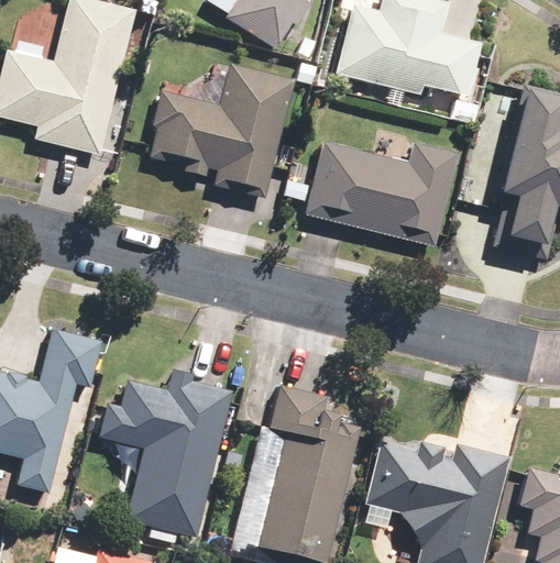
[(100,155),(134,10),(94,0),(68,0),(54,62),(8,51),(0,83),(0,118),(39,128),(35,140),(100,155)]
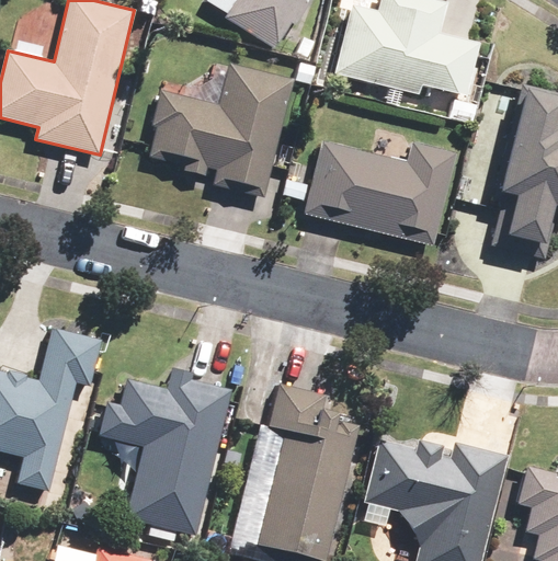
[(235,0),(224,19),(274,48),(291,22),(298,26),(314,0),(235,0)]
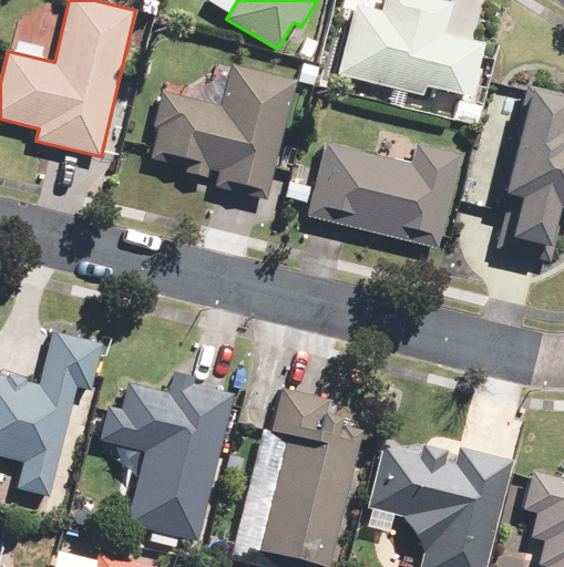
[(383,0),(382,12),(355,7),(339,73),(422,92),(424,85),(471,95),(482,45),(442,37),(450,0),(383,0)]
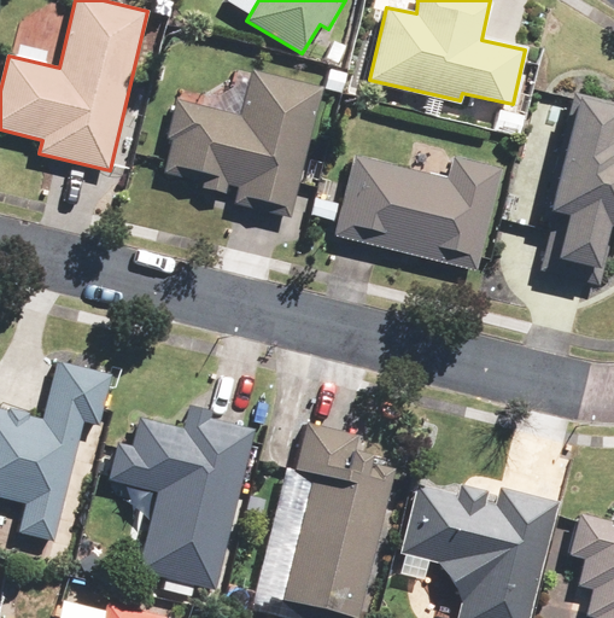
[(292,217),(323,88),(253,73),(243,116),(179,100),(161,174),(203,184),(203,187),(226,193),(228,185),(239,187),(235,204),(292,217)]
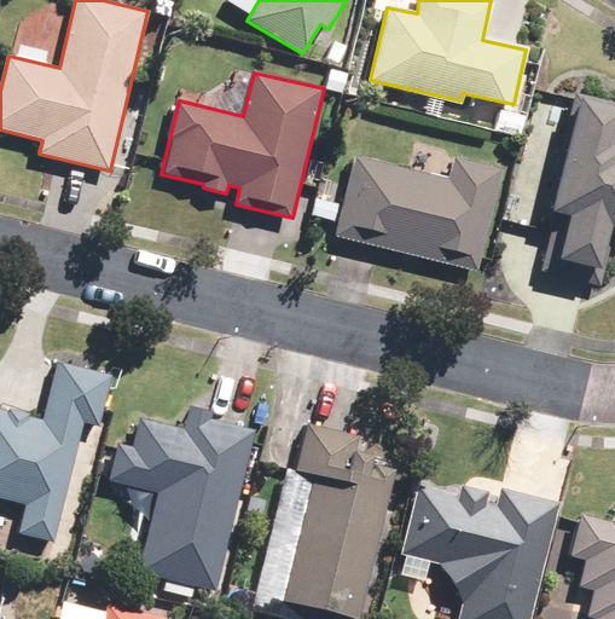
[(614,105),(574,96),(540,223),(551,225),(539,270),(596,287),(613,227),(614,227),(614,105)]
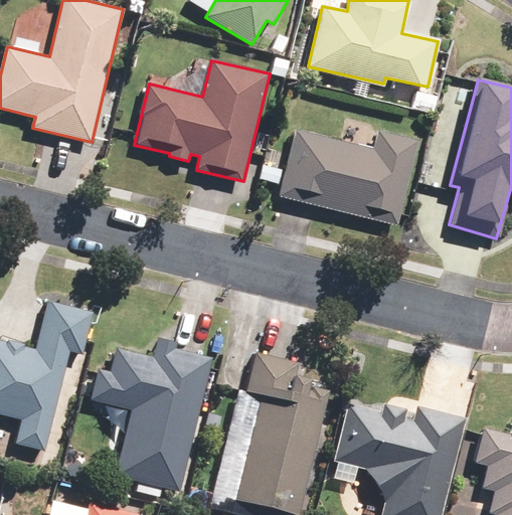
[(294,133),(279,197),(396,225),(416,140),(377,131),(372,151),(294,133)]
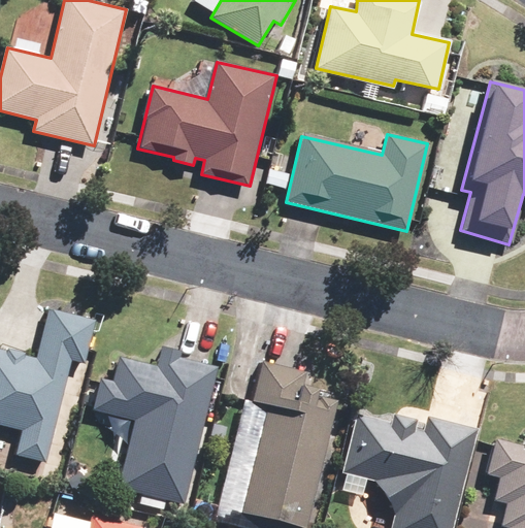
[(15,456),(45,463),(70,359),(85,362),(95,319),(52,308),(39,359),(0,349),(0,424),(22,430),(15,456)]
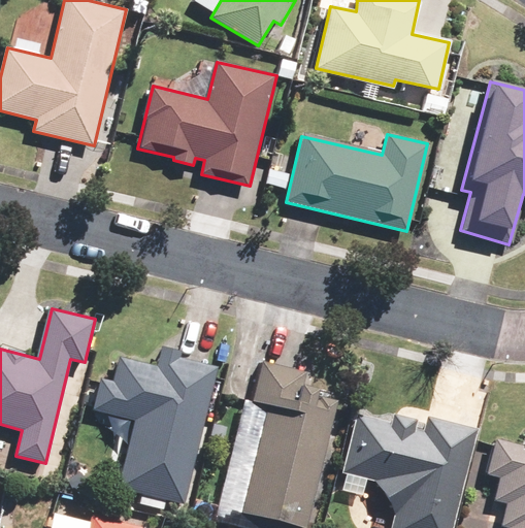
[(184,504),(218,367),(181,358),(183,350),(164,345),(159,366),(120,357),(112,386),(101,384),(94,410),(136,421),(120,489),(184,504)]
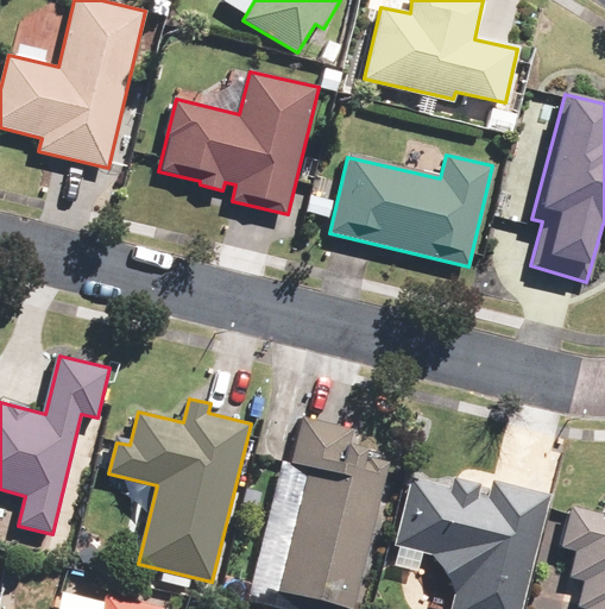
[(361,466),(366,449),(350,444),(353,431),(300,418),(289,464),(309,468),(279,591),(353,608),(385,471),(361,466)]
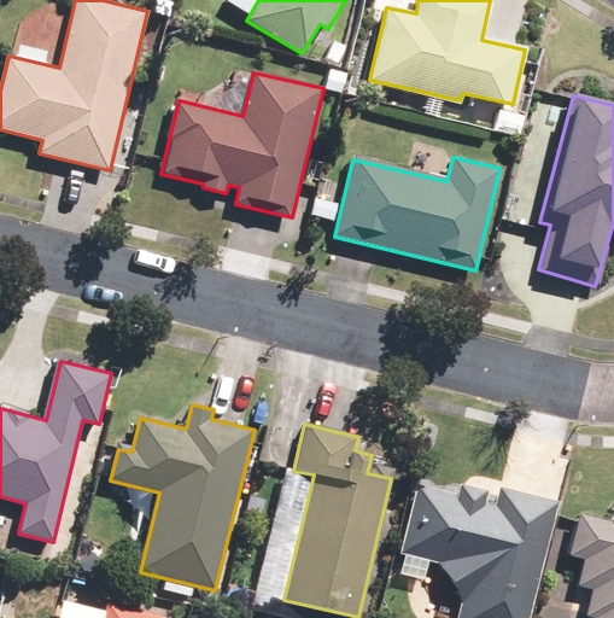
[(424,576),(426,564),(439,563),(457,594),(439,617),(442,617),(532,617),(572,467),(512,452),(503,482),(473,473),(471,483),(461,481),(457,494),(419,484),(396,569),(424,576)]
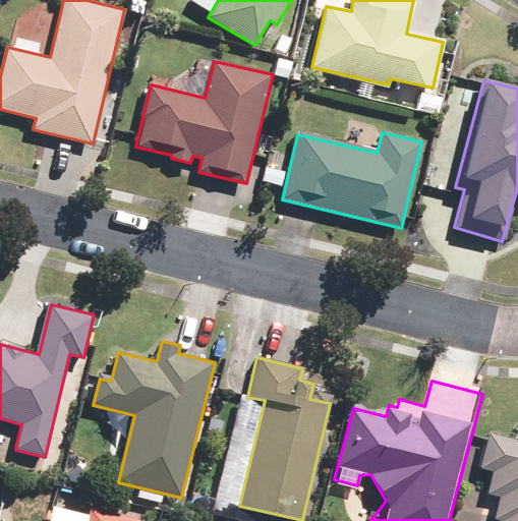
[(517,438),(486,430),(478,468),(493,472),(487,493),(499,496),(494,518),(500,519),(499,520),(517,520),(517,438)]
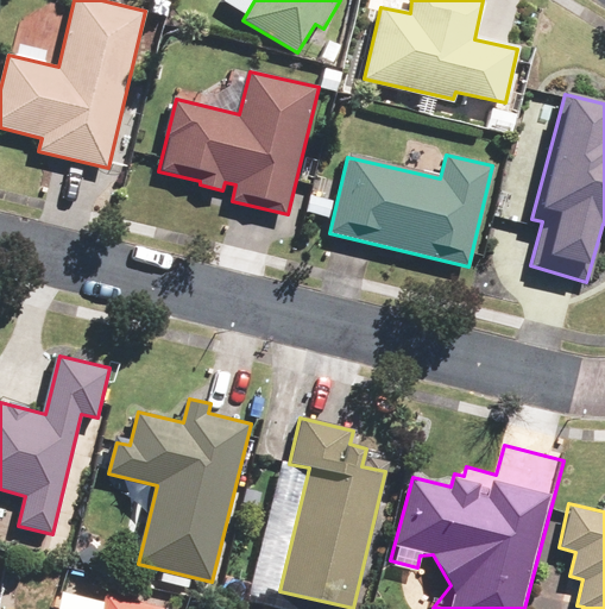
[(162,608),(163,608),(106,595),(102,608),(162,608)]
